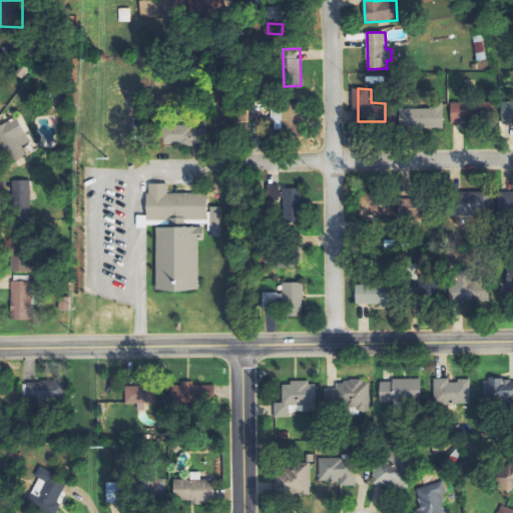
[(512,101),(502,102),(503,124),(512,123),(512,101)]
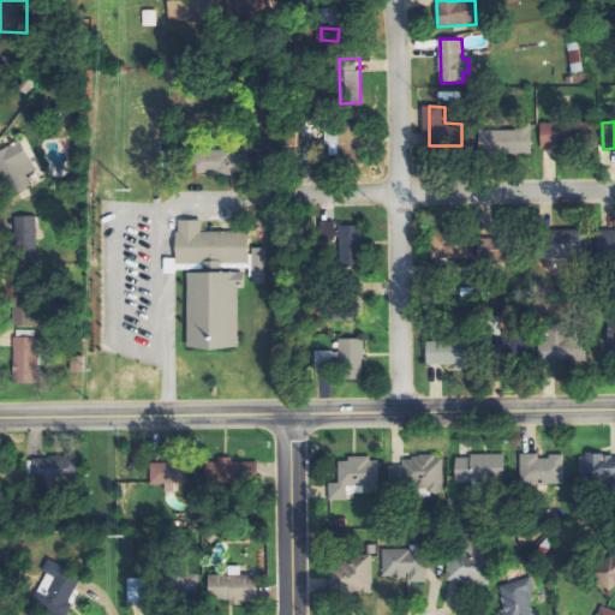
[(327,156),(353,156),(353,126),(328,125),(327,156)]
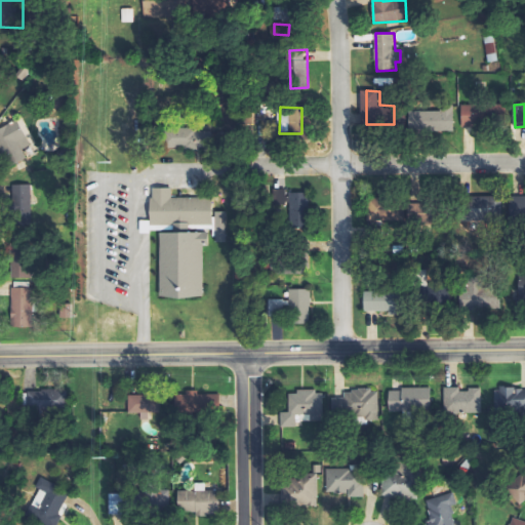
[(454,111),(410,112),(410,132),(455,131),(454,111)]
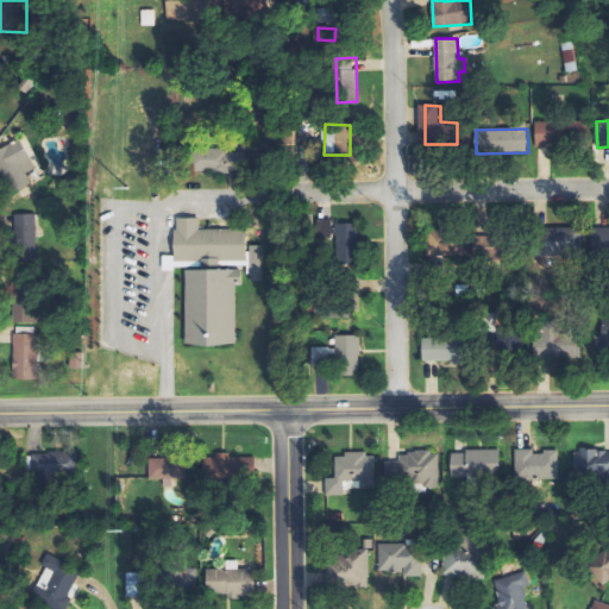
[(36,169),(23,139),(0,149),(0,169),(10,194),(32,184),(26,173),(36,169)]
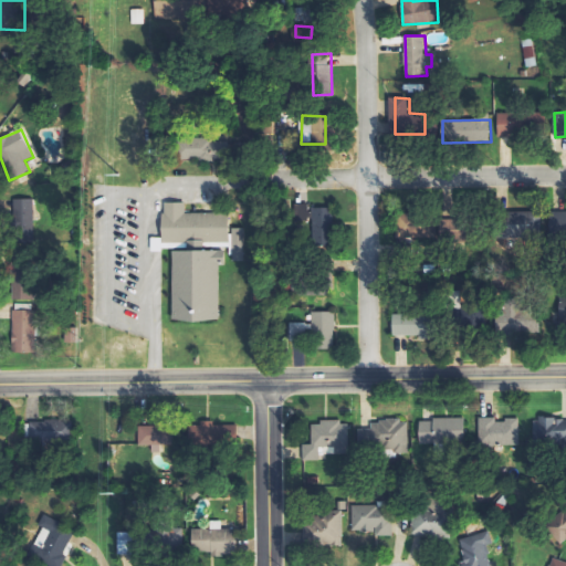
[(180,139),(181,161),(231,159),(230,138),(180,139)]
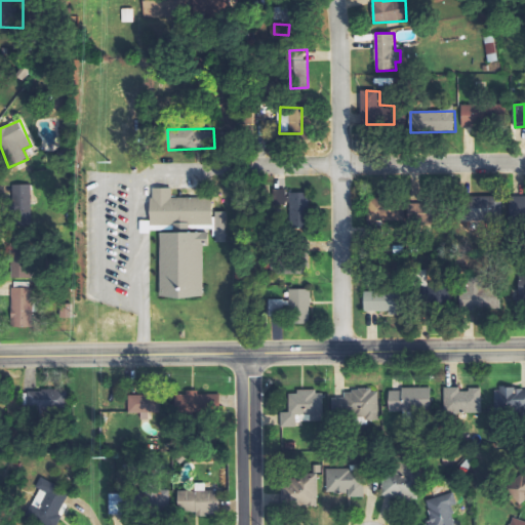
[(32,185),(14,185),(15,217),(37,217),(36,196),(32,196),(32,185)]
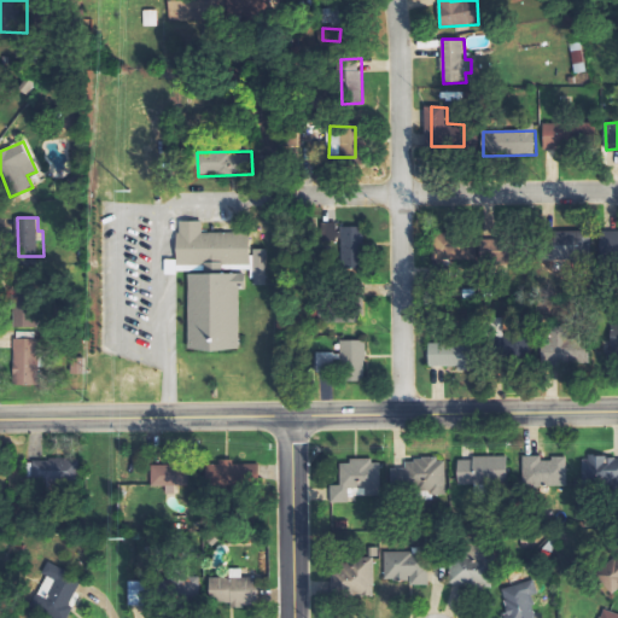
[(251,233),(203,233),(203,221),(179,222),(179,266),(251,264),(251,233)]
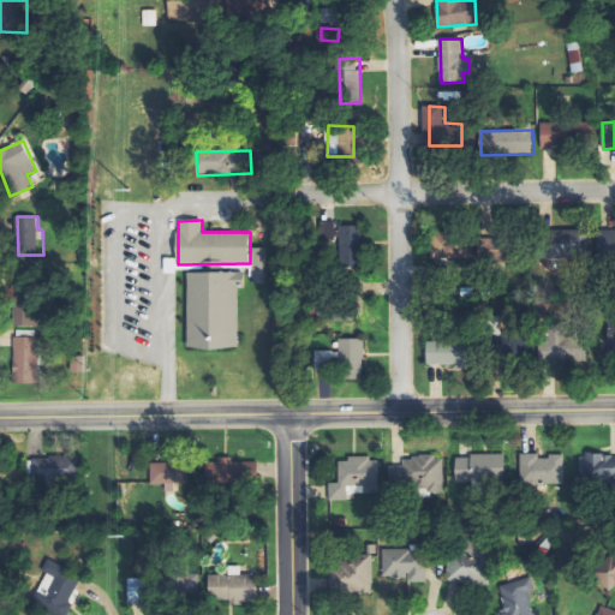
[(360,226),(339,226),(339,222),(321,222),(320,244),(340,244),(340,268),(360,269),(360,226)]
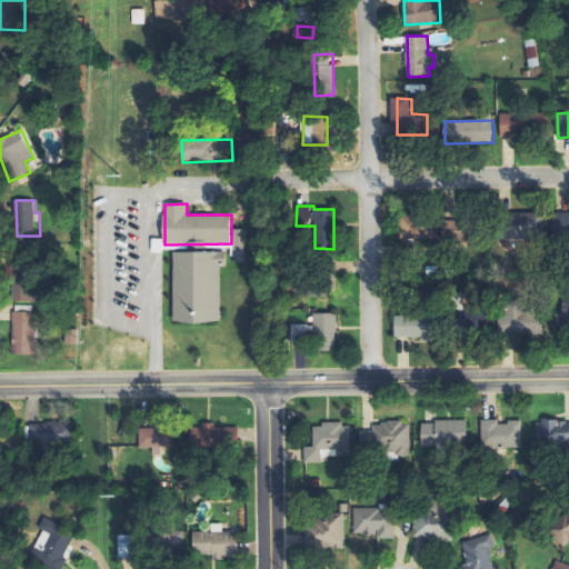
[(509,240),(543,239),(542,212),(509,213),(509,240)]
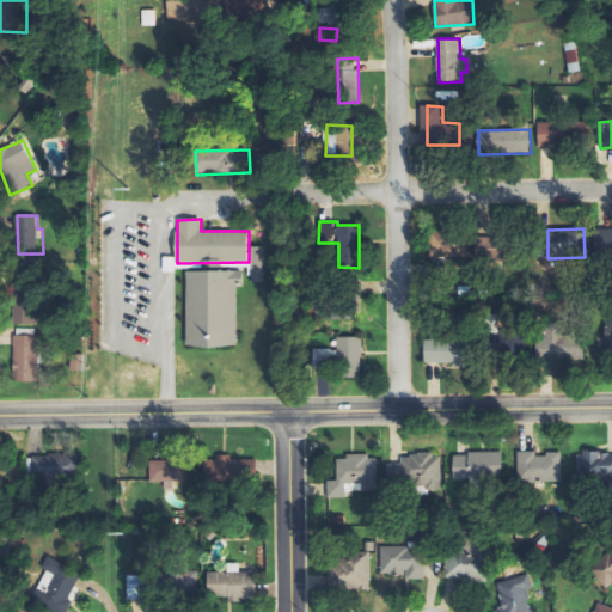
[(611,228),(597,230),(598,259),(611,258),(611,228)]
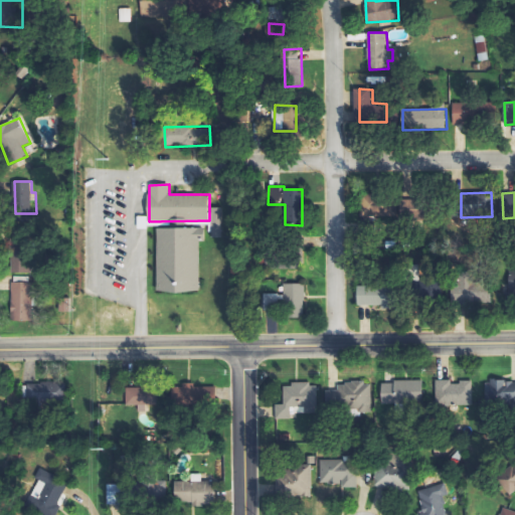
[(223,237),(224,208),(212,207),(211,237),(223,237)]
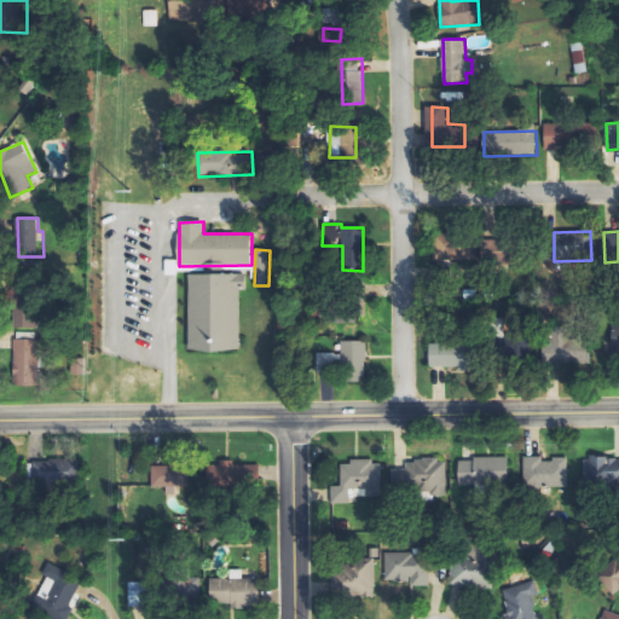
[(190,275),(190,351),(241,352),(242,290),(247,290),(247,276),(190,275)]
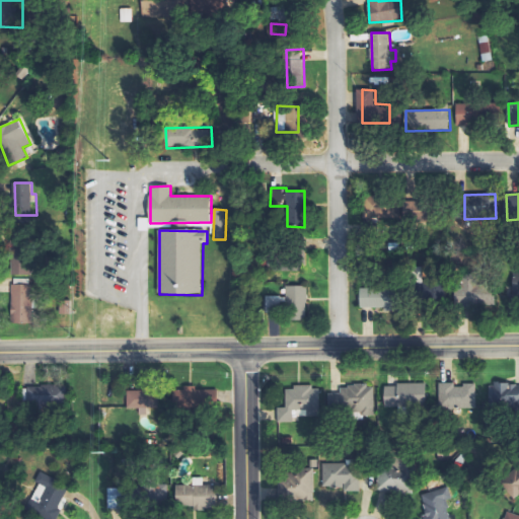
[(32,323),(31,247),(12,247),(13,323),(32,323)]
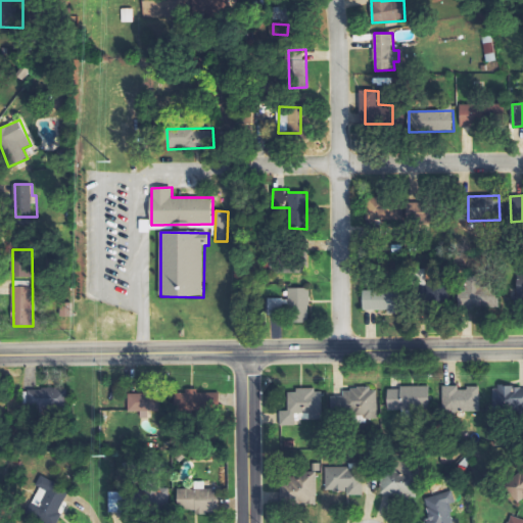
[(500,310),(500,285),(479,286),(478,281),(460,281),(460,310),(500,310)]
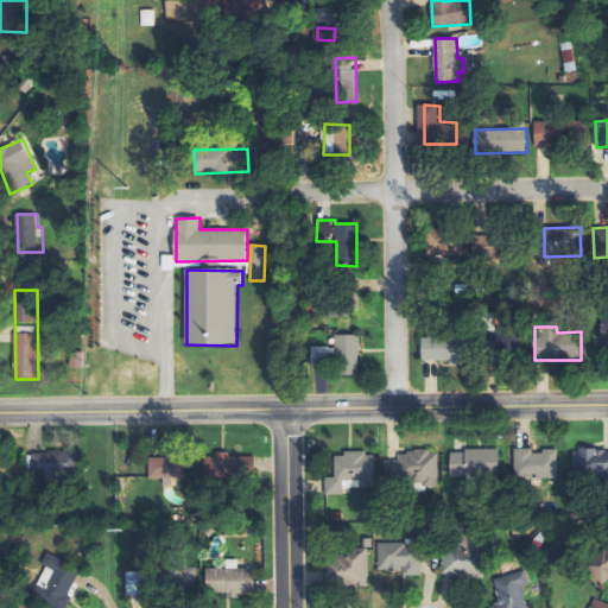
[(361,335),(336,335),(336,347),(312,347),(312,366),(339,367),(339,375),(360,375),(361,335)]
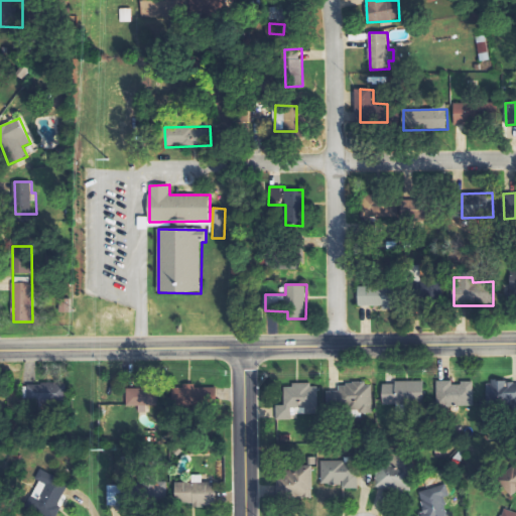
[(393,307),(393,286),(359,285),(359,306),(393,307)]
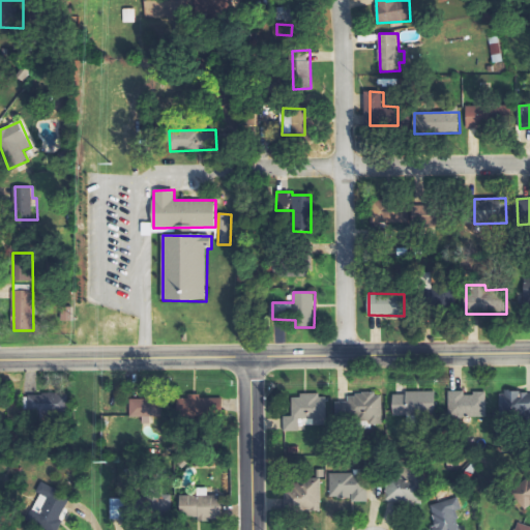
[(496,393),(501,393),(501,389),(511,389),(511,390),(518,390),(518,392),(524,392),(524,393),(529,393),(529,425),(525,425),(525,411),(497,411),(496,393)]
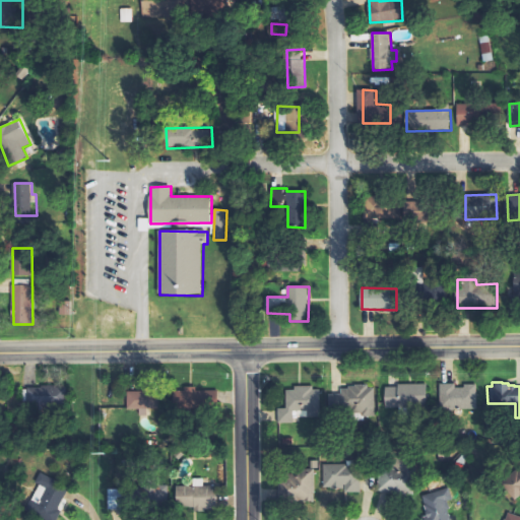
[(384,387),(395,387),(395,383),(425,383),(425,406),(384,407),(384,387)]
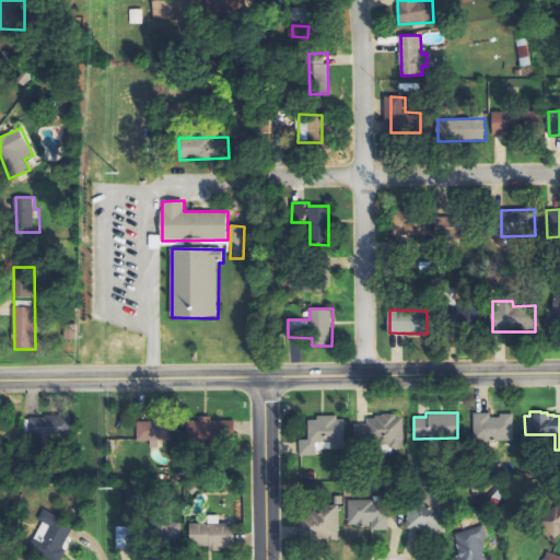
[(470,412),(487,412),(487,417),(497,417),(497,413),(510,413),(511,439),(486,440),(486,442),(479,442),(479,440),(470,440),(470,412)]
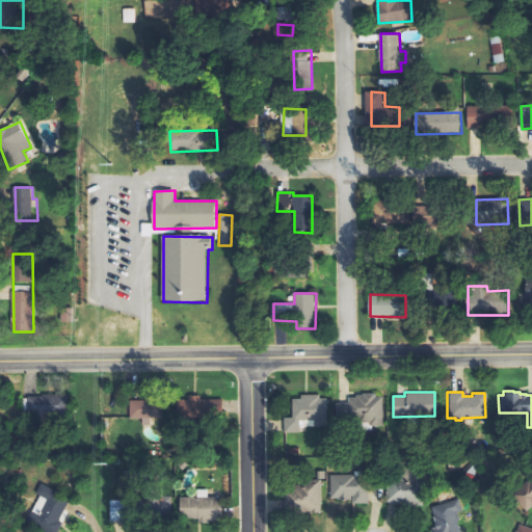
[(334,402),(346,402),(346,397),(353,397),(353,395),(361,395),(361,394),(373,393),(373,397),(379,397),(380,425),(368,425),(368,422),(334,423),(334,402)]
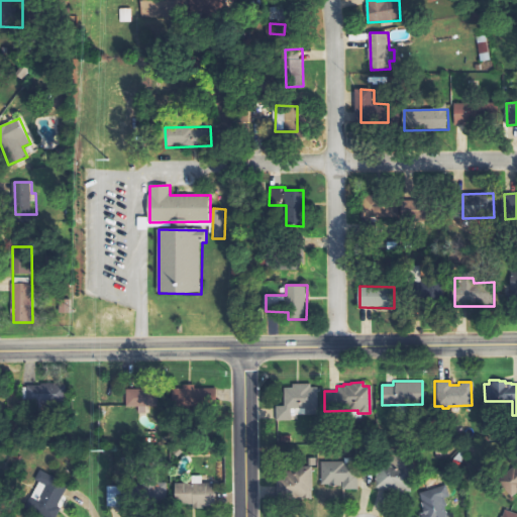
[(274,420),(289,420),(289,408),(303,408),(303,414),(315,414),(315,387),(308,387),(308,383),(290,383),(290,387),(282,387),(282,405),(274,405),(274,420)]
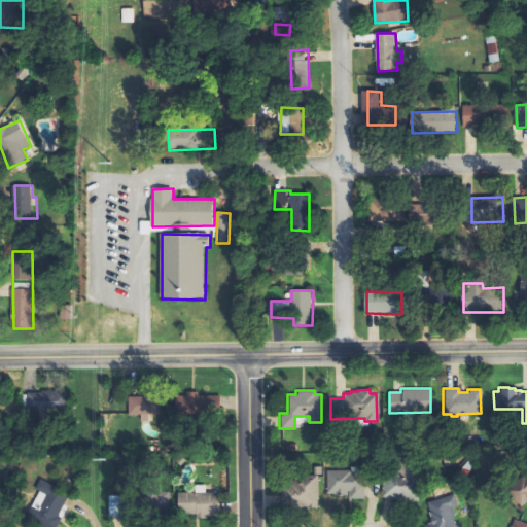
[(26,393),(26,415),(65,415),(65,392),(26,393)]
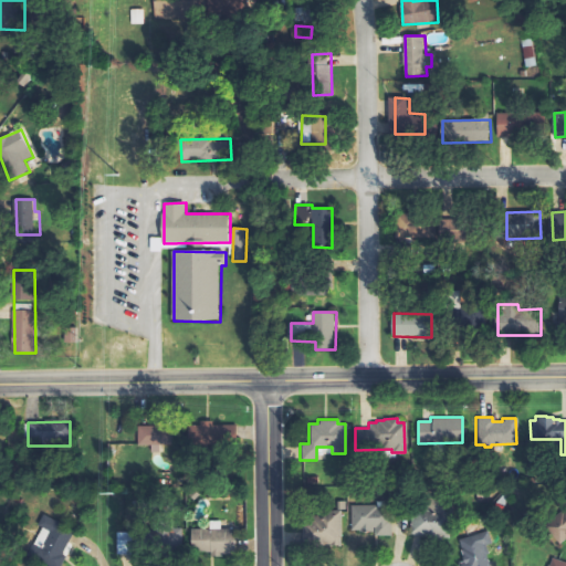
[(238,425),(196,426),(197,444),(238,443),(238,425)]
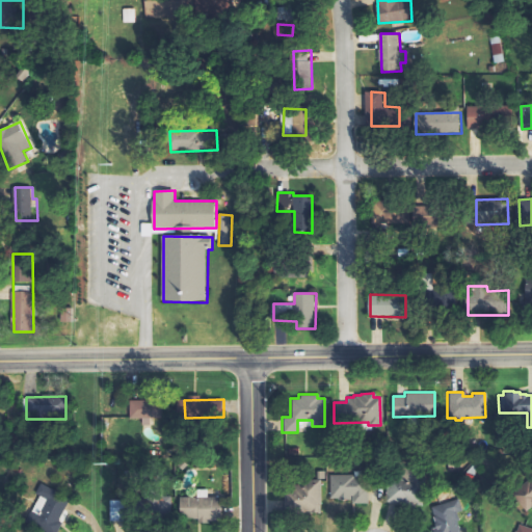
[(131,419),(162,419),(162,401),(131,401),(131,419)]
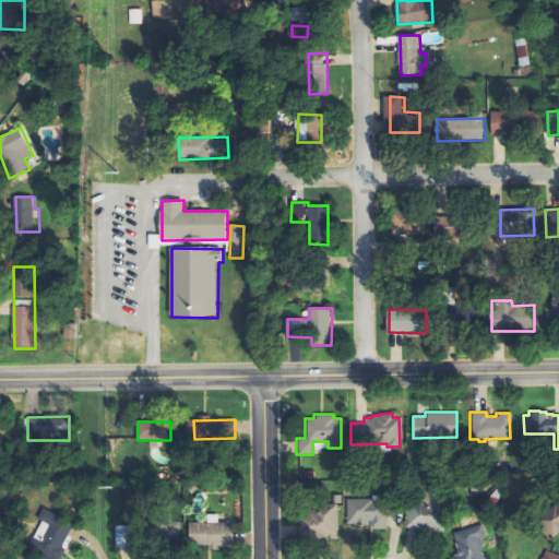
[(345,499),(370,499),(370,502),(384,501),(384,528),(368,528),(368,521),(367,521),(367,525),(353,525),(353,523),(345,523),(345,499)]
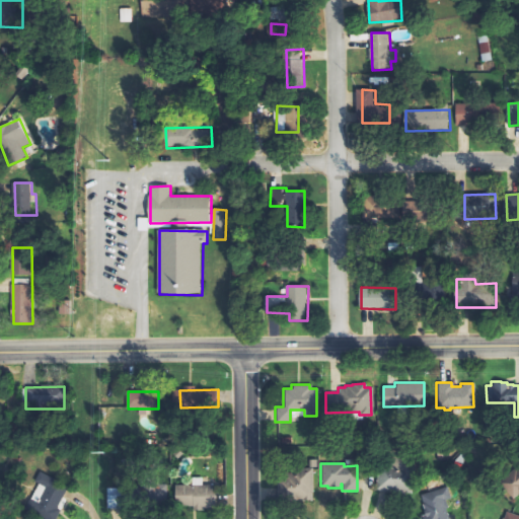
[(513,467),(515,468),(518,464),(518,492),(511,499),(497,482),(513,467)]
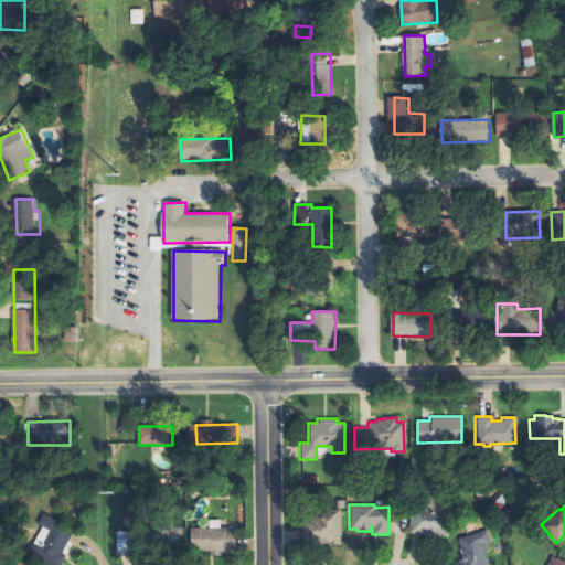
[(407,532),(446,536),(448,512),(409,508),(407,532)]
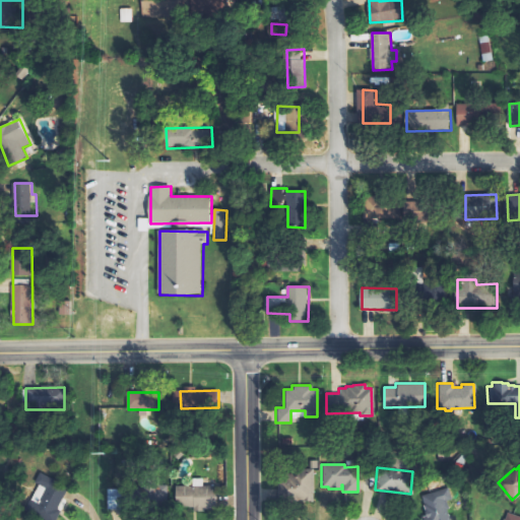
[(311,469),(276,469),(276,501),(297,501),(297,500),(301,500),(301,502),(311,502),(311,469)]
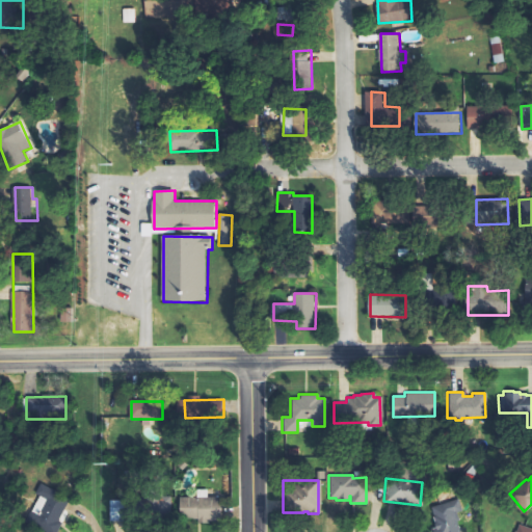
[(58,531),(72,497),(42,485),(37,495),(41,496),(31,522),(58,531)]
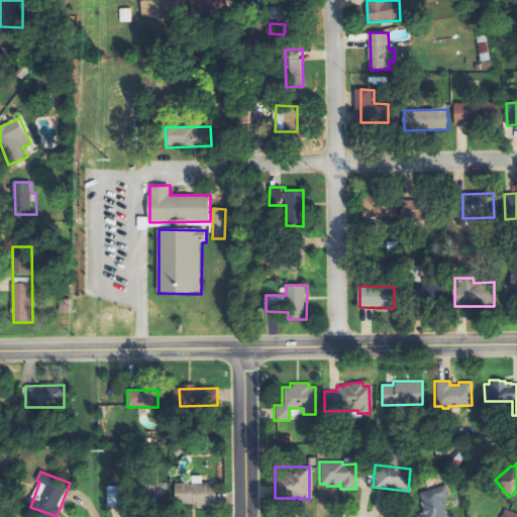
[(175,485),(176,507),(216,505),(215,483),(175,485)]
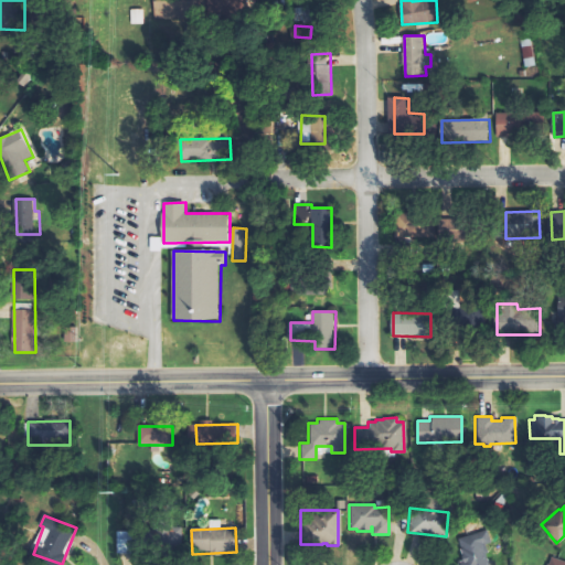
[(486,528),(456,536),(459,548),(458,548),(461,560),(457,562),(458,564),(487,564),(481,546),(490,543),(486,528)]
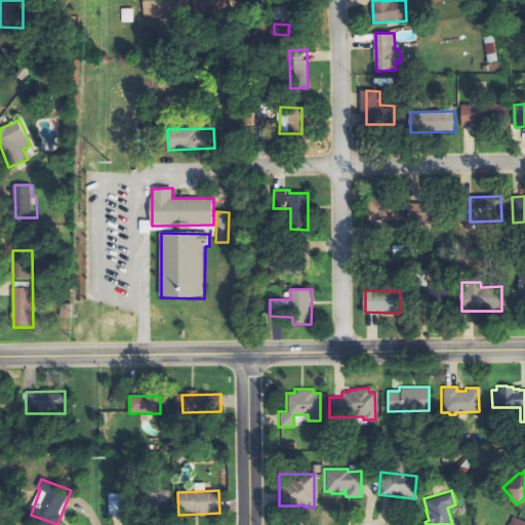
[(169,510),(168,492),(148,493),(149,511),(169,510)]
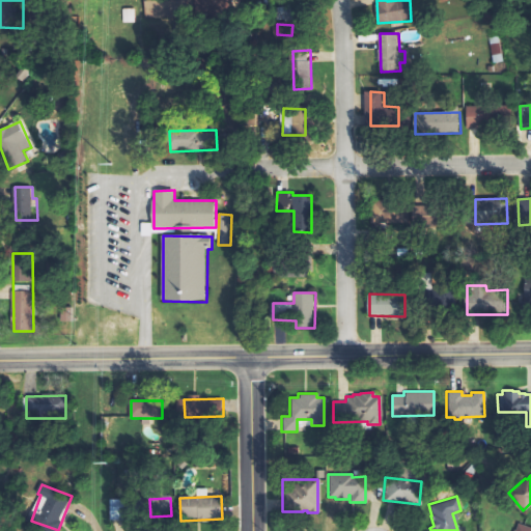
[(111,521),(127,521),(128,500),(111,500),(111,521)]
